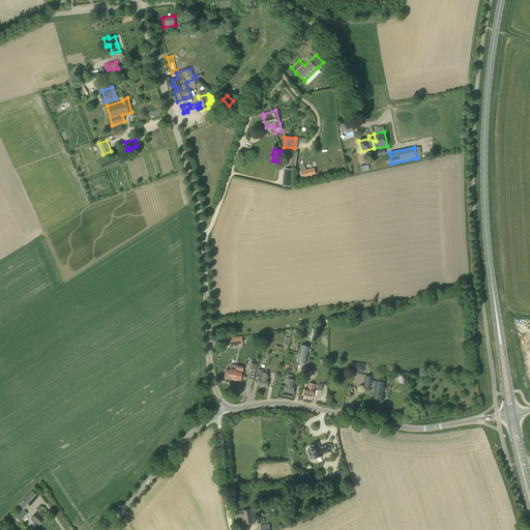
[(304,167),(299,168),(302,179),(314,176),(313,171),(305,172),(304,167)]
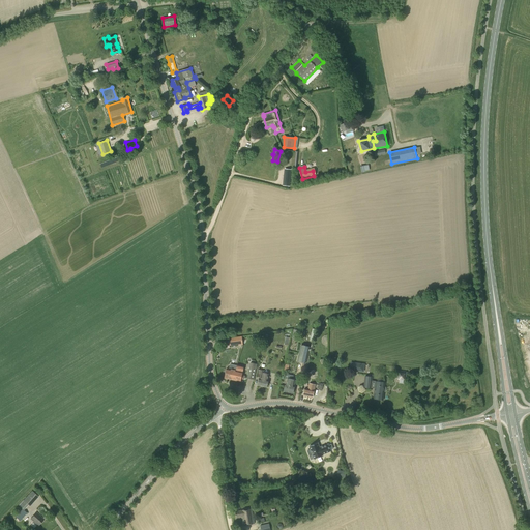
[(243,345),(242,336),(228,339),(229,346),(238,345),(243,345)]
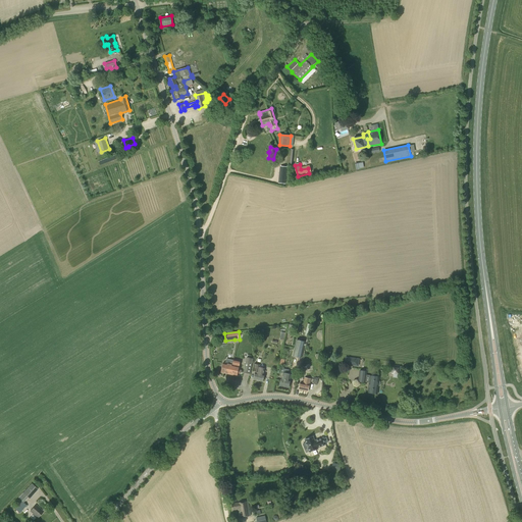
[(301,358),(305,342),(296,340),(293,356),(301,358)]
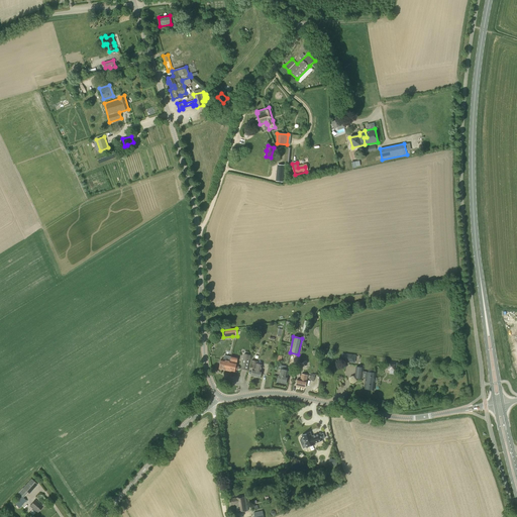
[(247,370),(250,354),(244,353),(241,369),(247,370)]
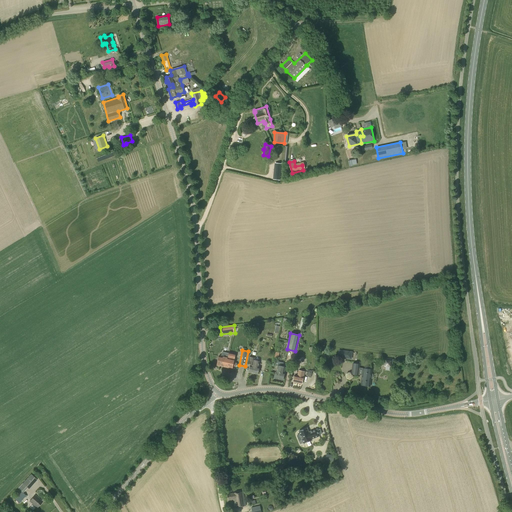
[(339,350),(338,358),(352,360),(352,352),(339,350)]
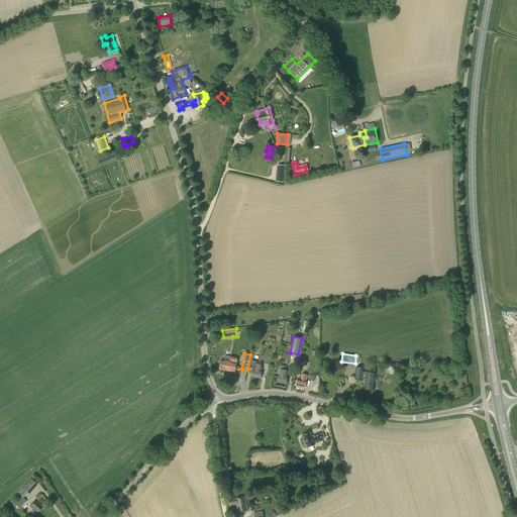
[(231,355),(230,362),(228,371),(234,372),(235,370),(238,371),(239,367),(236,366),(238,356),(231,355)]
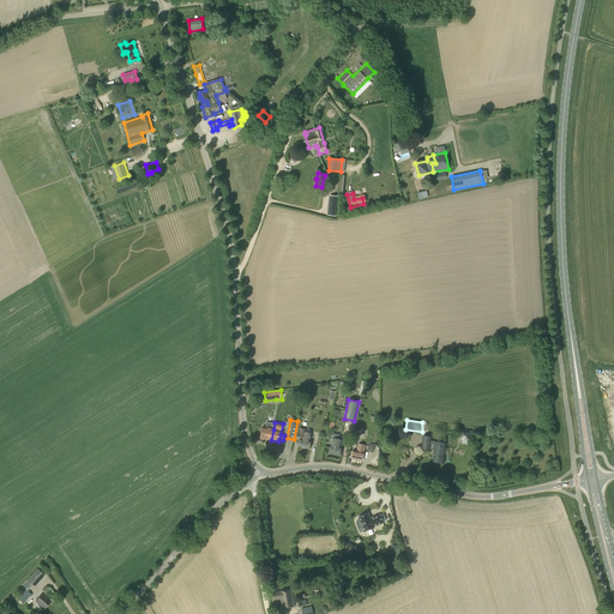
[(271,440),(274,429),(263,427),(260,438),(271,440)]
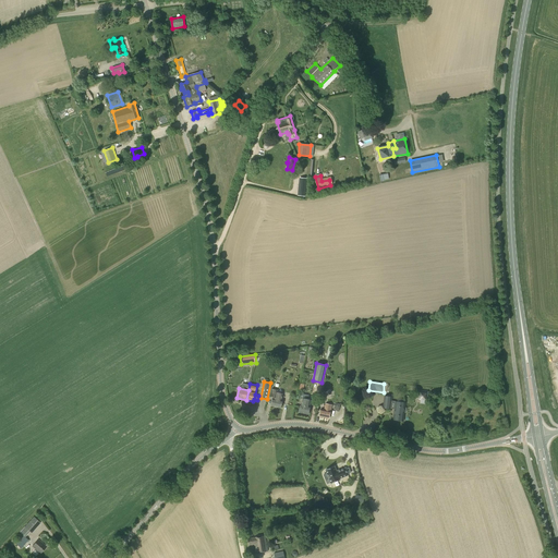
[(276,398),(281,400),(283,393),(277,391),(277,389),(273,388),(270,396),(276,397),(276,398)]
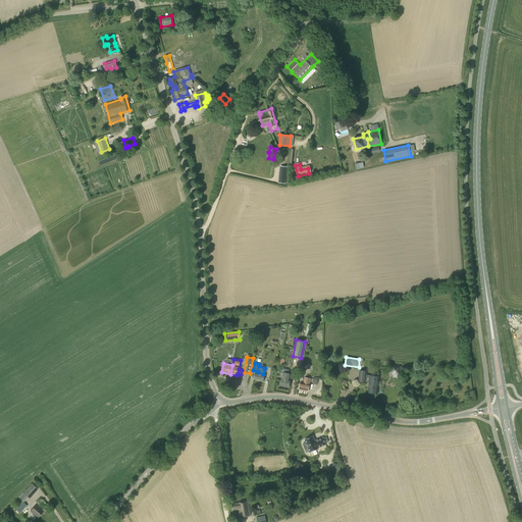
[(390,365),(389,373),(400,374),(401,366),(390,365)]
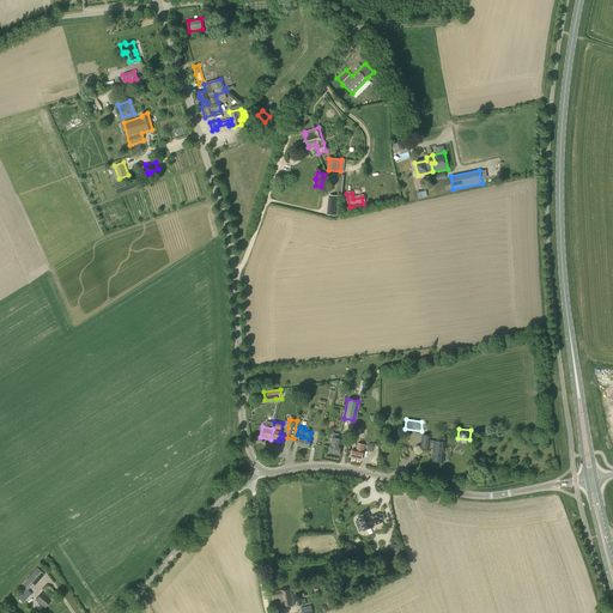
[(444,447),(445,442),(435,441),(430,441),(431,436),(422,435),(420,448),(434,449),(432,461),(443,462),(444,454),(445,454),(447,453),(447,451),(447,450),(447,449),(445,448),(444,447)]
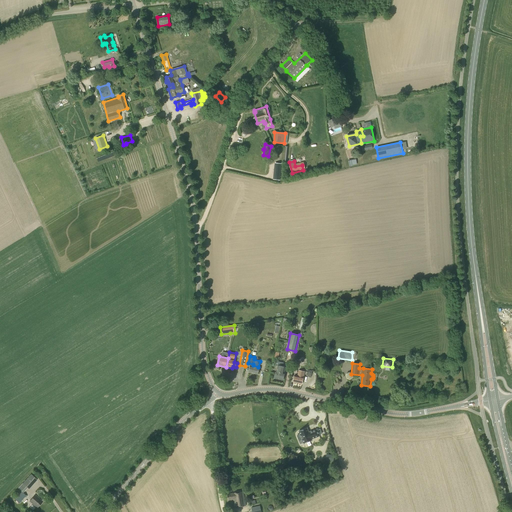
[(260,367),(258,367),(253,365),(251,365),(249,372),(258,374),(260,367)]
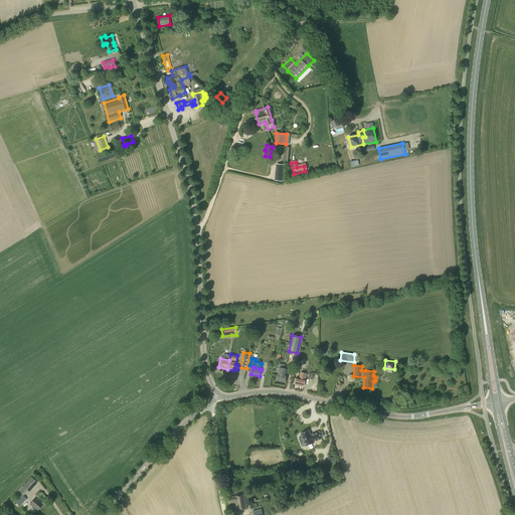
[(285,375),(286,369),(281,368),(280,374),(278,373),(276,380),(285,382),(286,375),(285,375)]
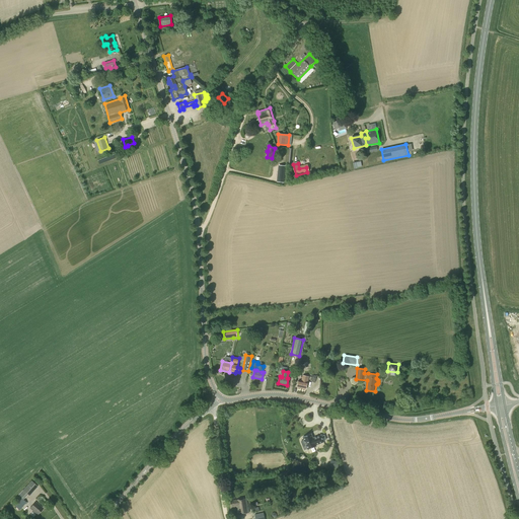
[(306,388),(309,376),(303,375),(302,380),(302,382),(299,381),(297,386),(306,388)]
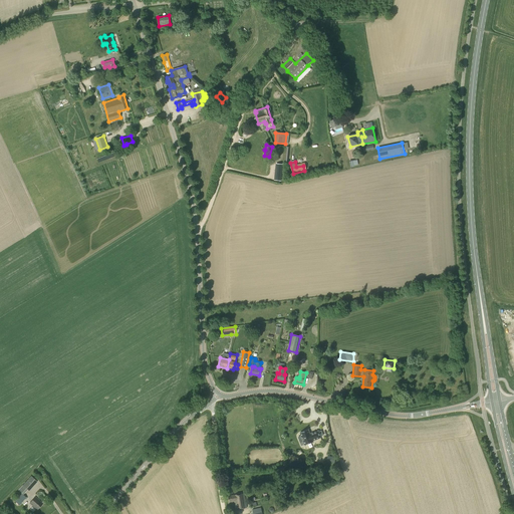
[(321,438),(318,431),(310,434),(308,430),(299,433),(301,436),(298,438),(299,442),(302,441),(304,445),(313,442),(313,441),(321,438)]
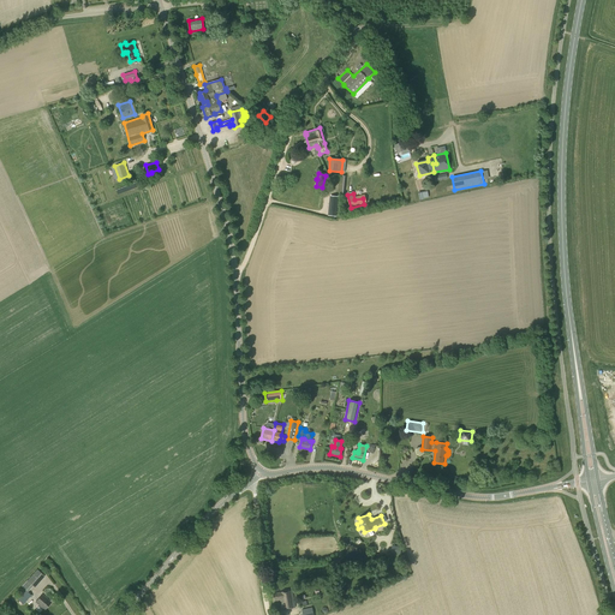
[(402,548),(393,545),(390,553),(400,555),(402,548)]
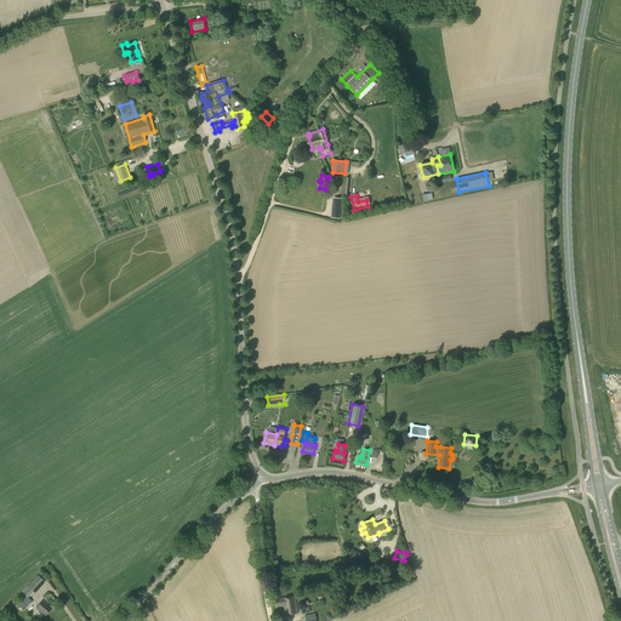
[(35,593),(45,582),(38,575),(23,592),(28,597),(33,591),(35,593)]
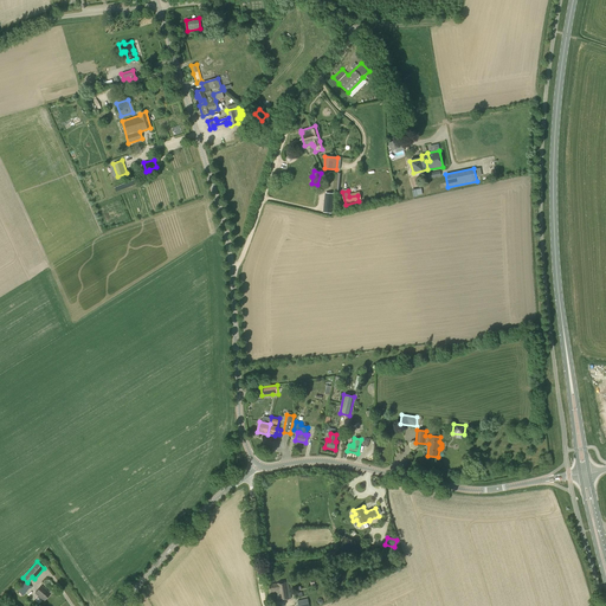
[(291,598),(289,581),(270,584),(271,592),(277,591),(278,600),(291,598)]
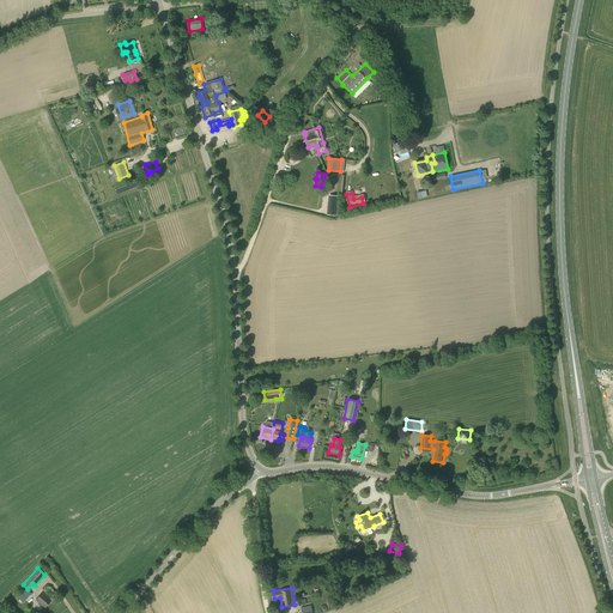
[(23,602),(31,594),(26,589),(18,599),(23,602)]
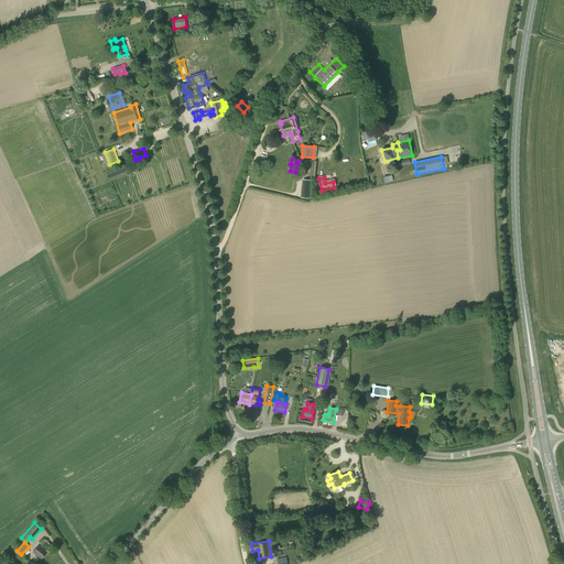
[(41,560),(46,553),(39,545),(33,552),(41,560)]
